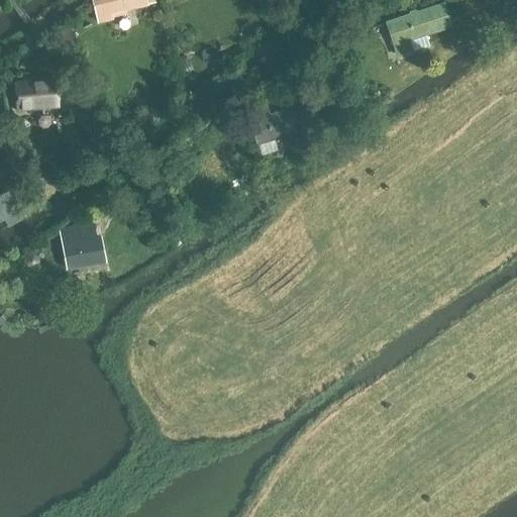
[(157,3),(156,0),(91,0),(97,23),(113,19),(112,14),(148,5),(157,3)]
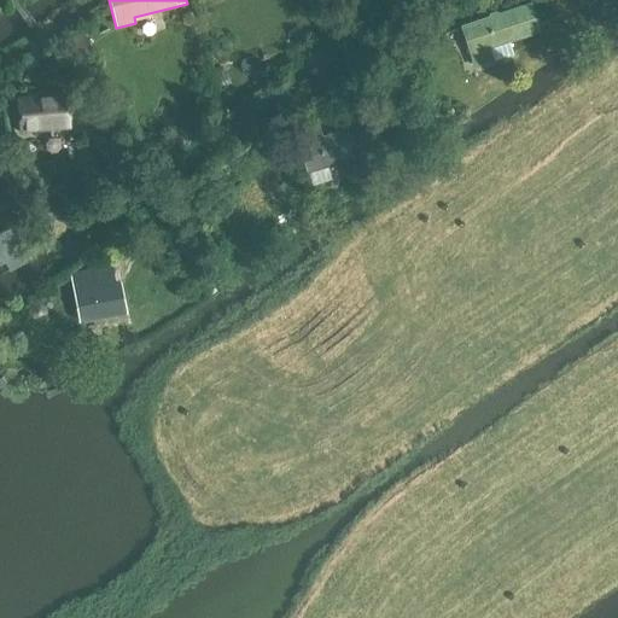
[(474,69),(495,63),(490,48),(541,33),(531,3),(460,25),(474,69)]
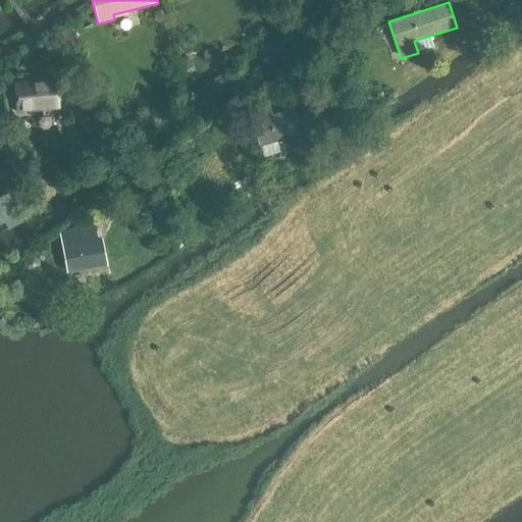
[(18,110),(60,106),(58,80),(16,84),(18,110)]
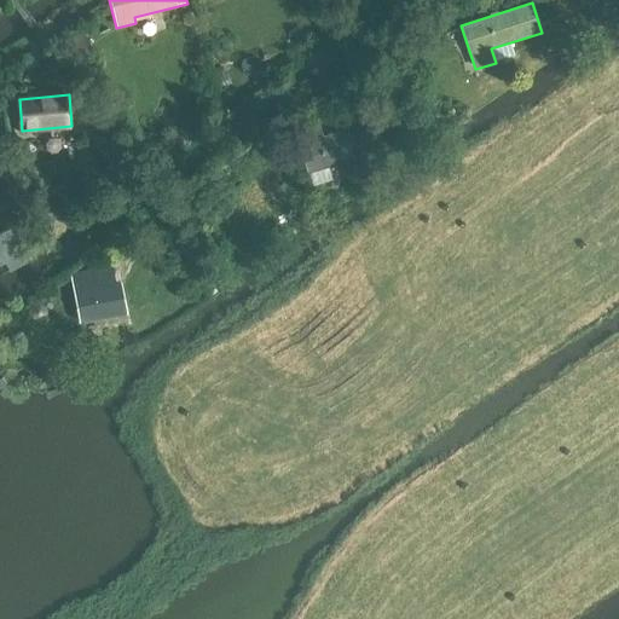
[(323,136),(318,119),(294,126),(307,174),(353,160),(343,129),(323,136)]
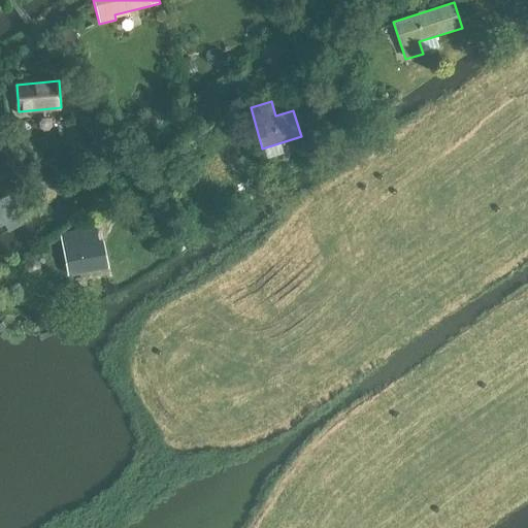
[(0,211),(4,219),(20,210),(13,199),(0,206),(0,211)]
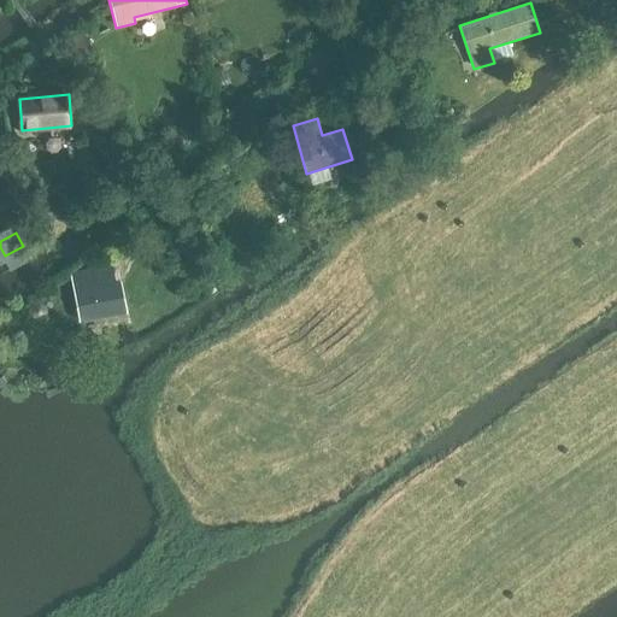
[(115,283),(112,268),(92,270),(70,272),(78,323),(125,313),(121,282),(115,283)]
